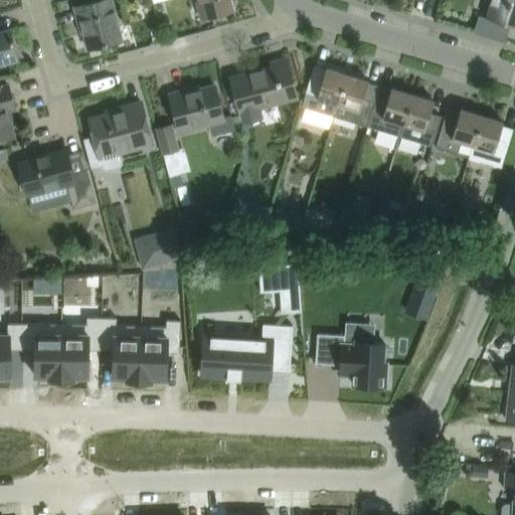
[(110,0),(99,0),(94,1),(74,7),(81,33),(83,32),(88,48),(121,40),(110,0)]
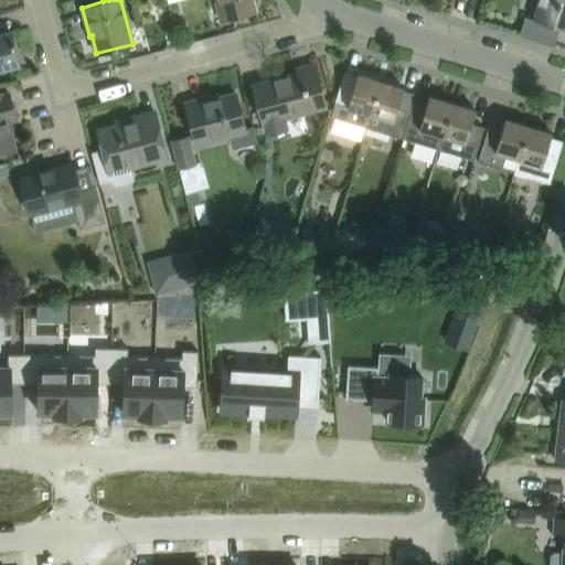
[(215,0),(221,20),(254,12),(251,0),(215,0)]
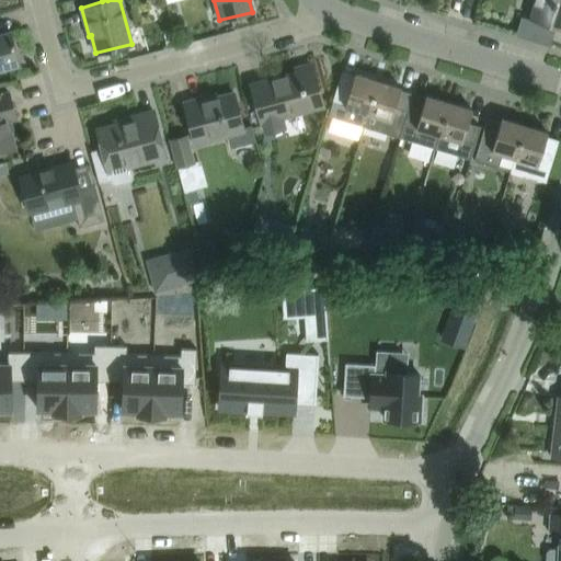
[(560,0),(534,0),(529,19),(560,29),(560,0)]
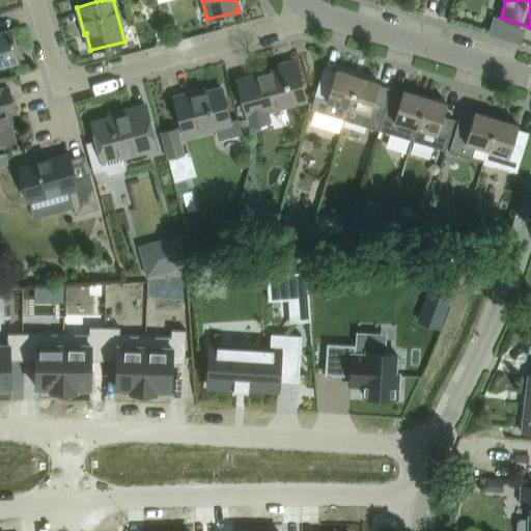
[(0,63),(18,59),(9,29),(0,31),(0,63)]
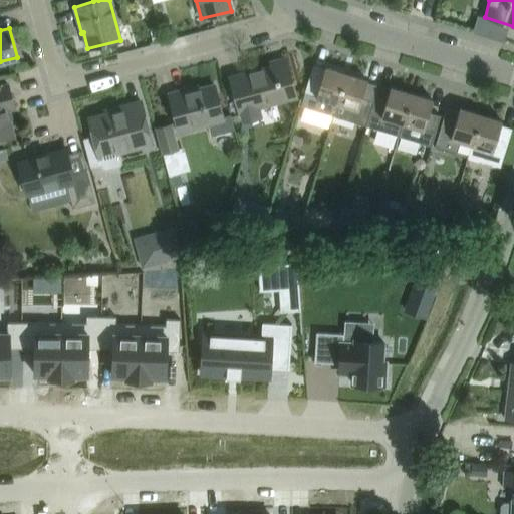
[(295,97),(286,62),(230,77),(235,96),(240,112),(241,112),(243,119),(243,121),(260,116),(258,107),(294,97),(295,97)]
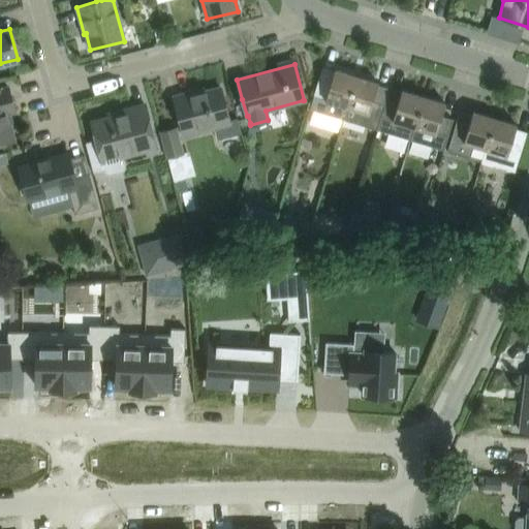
[(334,69),(334,70),(321,67),(315,87),(316,87),(310,110),(343,120),(355,75),(334,69)]
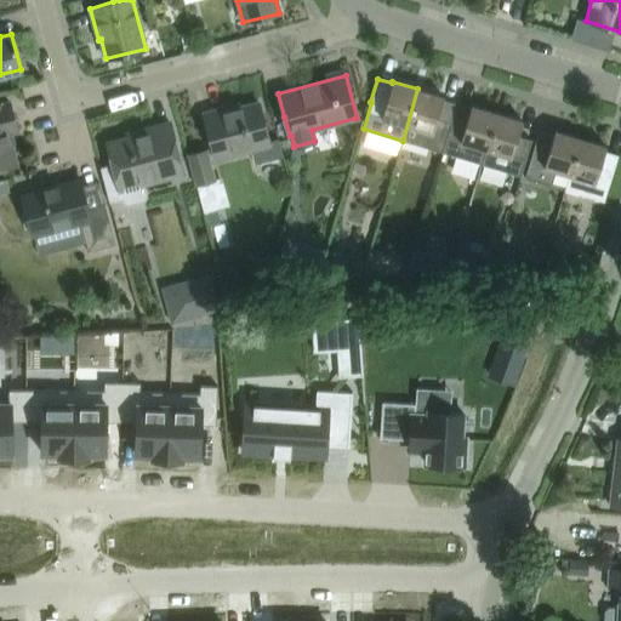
[(417,89),(403,141),(442,153),(456,103),(443,100),(444,97),(417,89)]
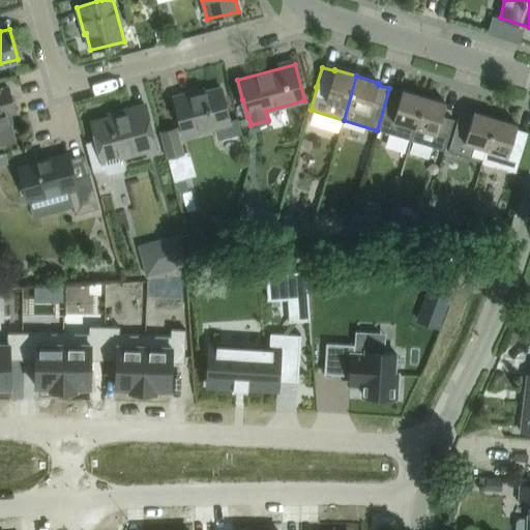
[(0,88),(0,144),(13,141),(6,114),(15,112),(8,87),(0,90),(0,88)]
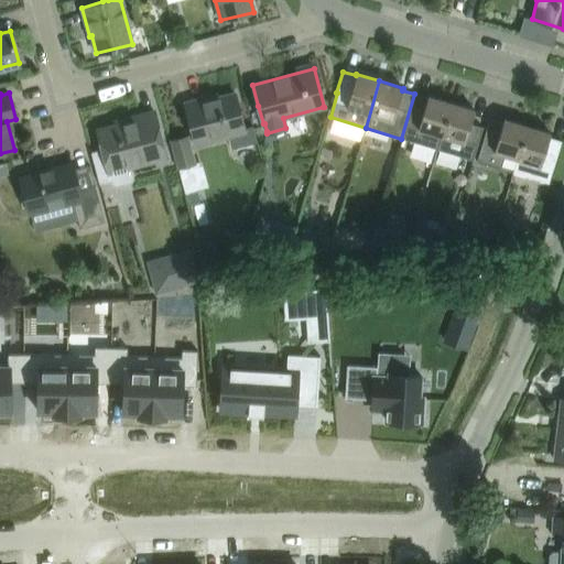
[(245,130),(240,115),(235,94),(204,101),(203,98),(185,102),(196,144),(228,137),(231,149),(258,142),(253,127),(245,130)]
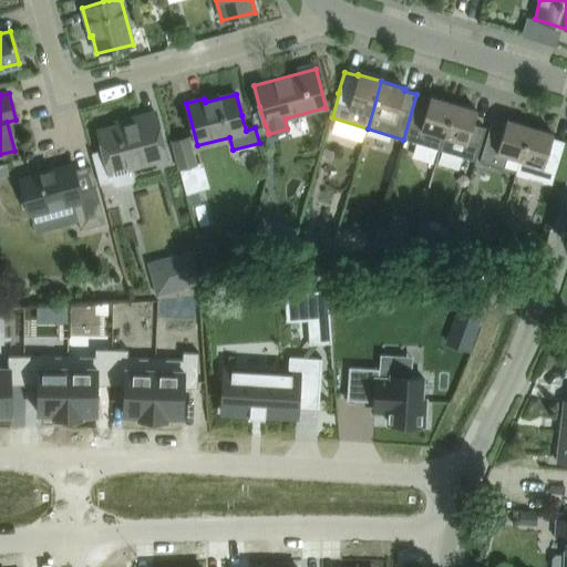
[(416,94),(403,140),(440,151),(453,103),(430,96),(430,99),(416,94)]
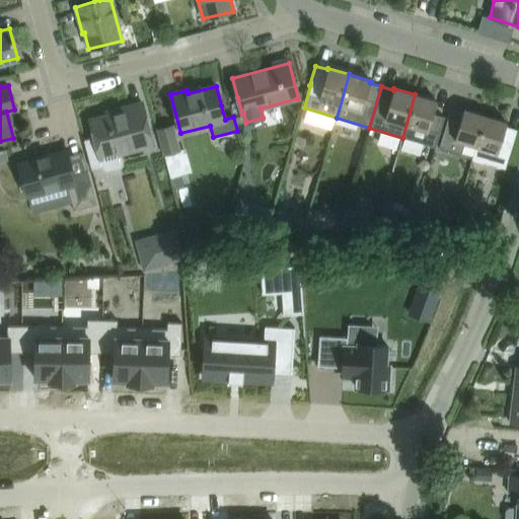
[(433,114),(437,101),(415,94),(402,138),(435,147),(444,118),(433,114)]
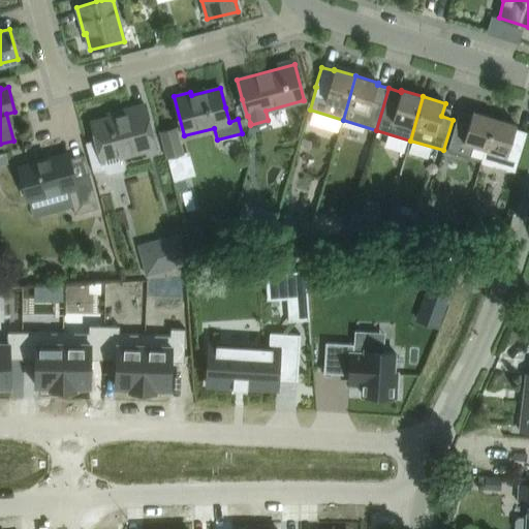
[(123,154),(155,145),(150,124),(145,104),(119,111),(121,116),(92,123),(96,139),(86,143),(94,173),(103,170),(104,173),(109,176),(123,172),(126,167),(123,154)]
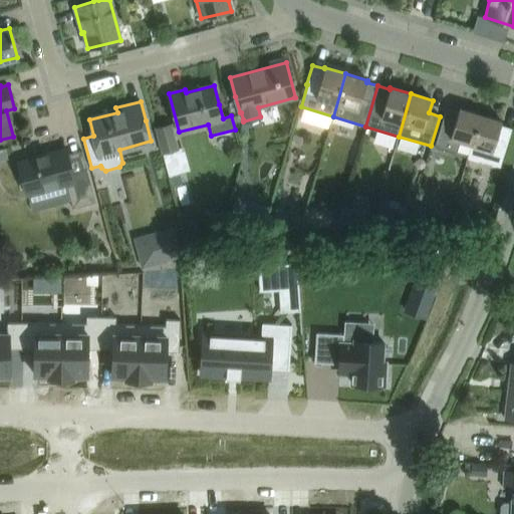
[(460,142),(471,145),(480,114),(459,108),(458,112),(446,108),(440,127),(434,148),(456,154),(460,142)]
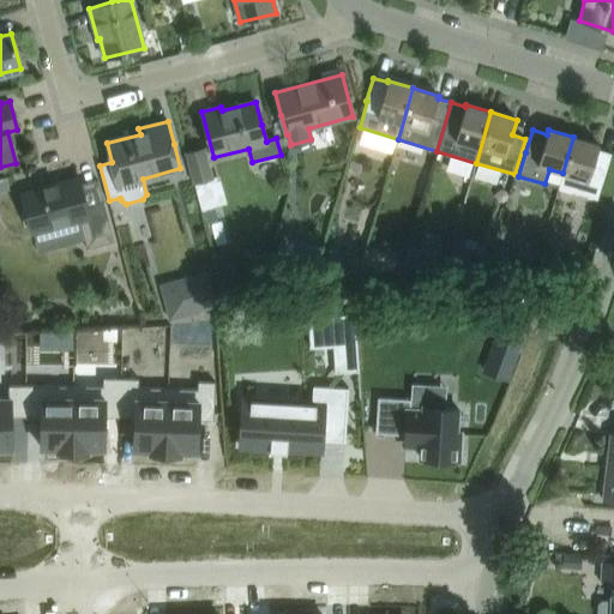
[(599,145),(573,137),(563,173),(559,188),(597,200),(612,154),(597,150),(599,145)]
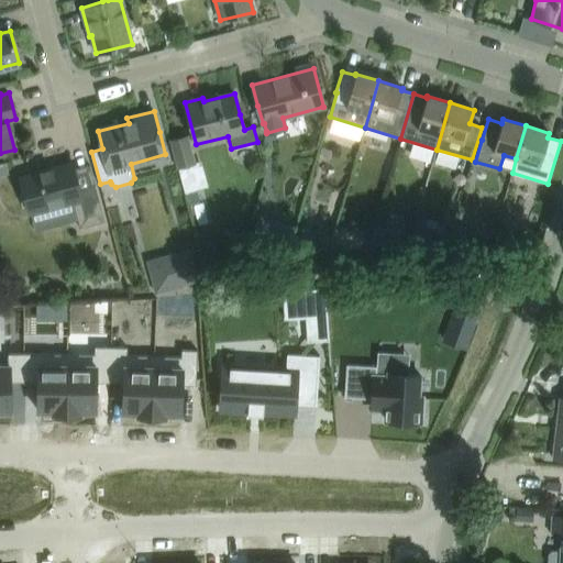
[(170,141),(178,168),(185,192),(208,187),(201,161),(195,162),(188,136),(170,141)]
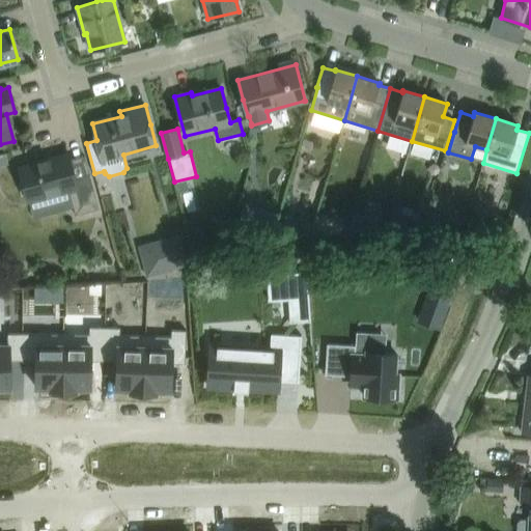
[(5,152),(0,154),(0,165),(8,163),(5,152)]
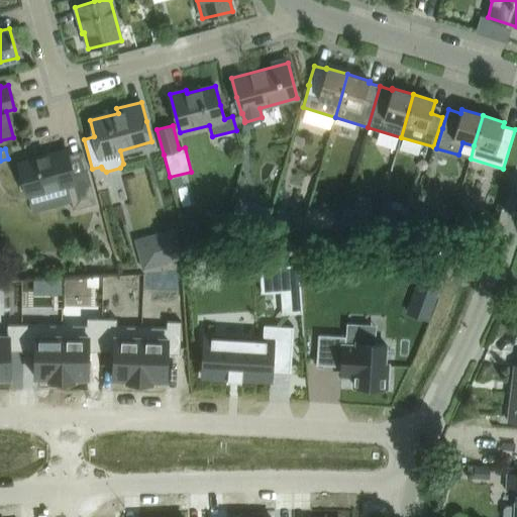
[(74,173),(67,149),(17,163),(26,196),(67,185),(73,209),(96,203),(93,189),(87,170),(74,173)]
